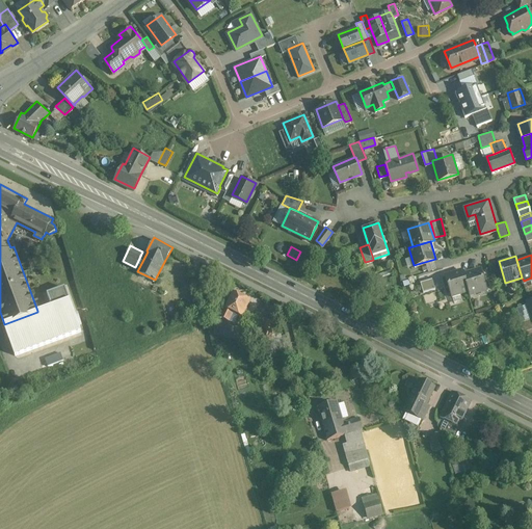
[(481,267),(463,272),(469,289),(470,293),(487,288),(481,267)]
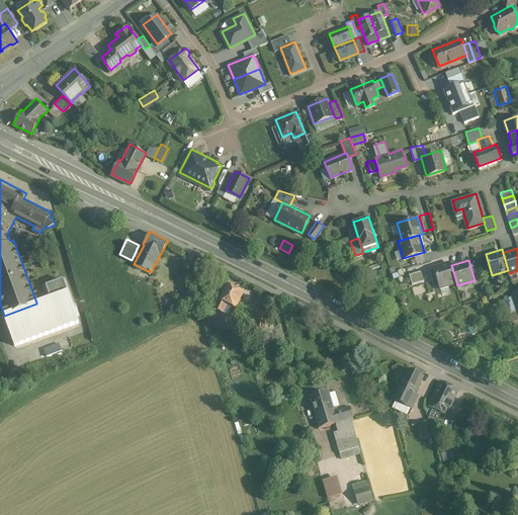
[(450,261),(433,266),(440,286),(456,281),(451,265),(450,261)]
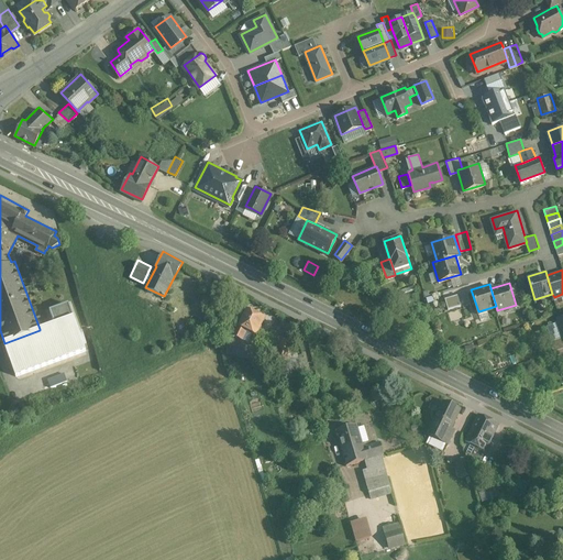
[(68,303),(50,309),(55,324),(40,329),(40,330),(4,343),(15,374),(86,349),(68,303)]
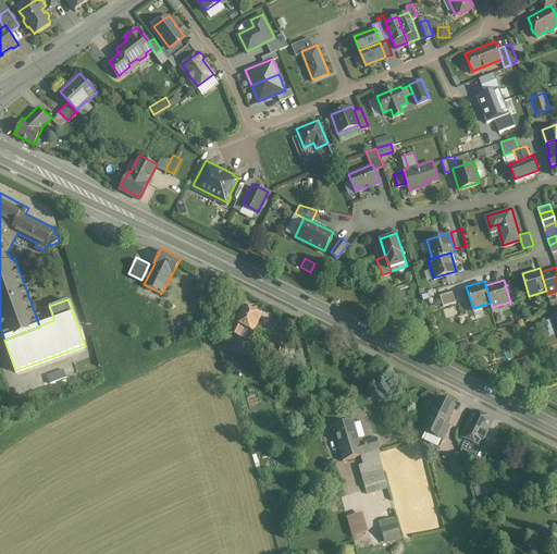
[(254,309),(245,305),(232,330),(239,334),(244,325),(254,330),(261,314),(259,312),(260,310),(255,308),(254,309)]
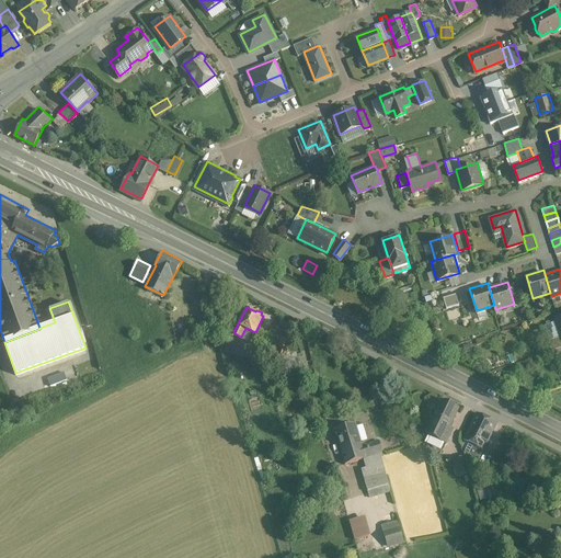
[(560,334),(548,339),(551,350),(560,346),(560,334)]
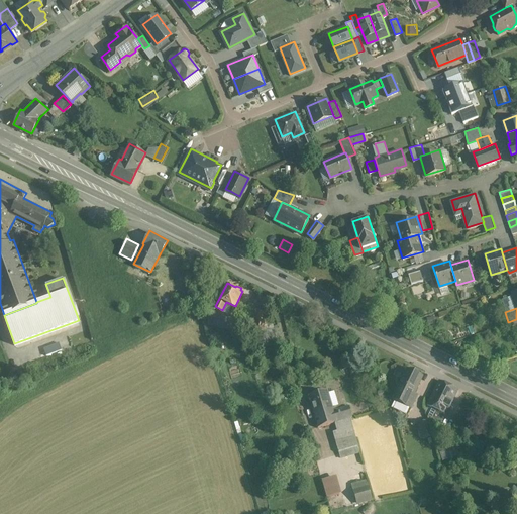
[(267,314),(255,312),(252,328),(265,330),(267,314)]
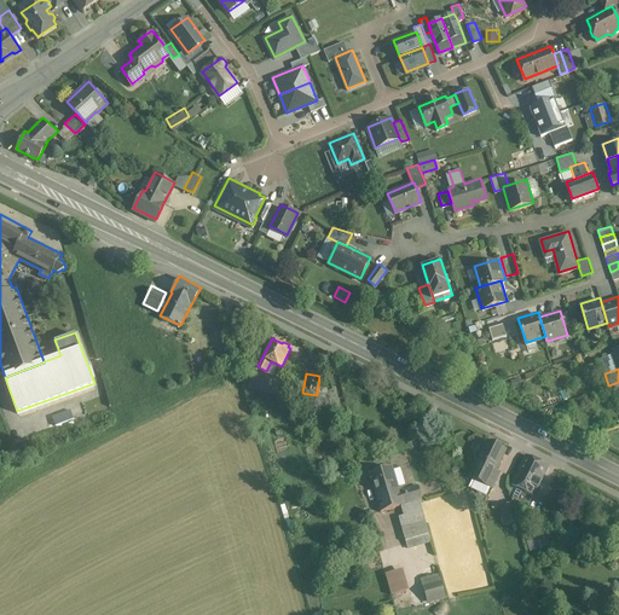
[(70,407),(52,415),(55,424),(73,416),(70,407)]
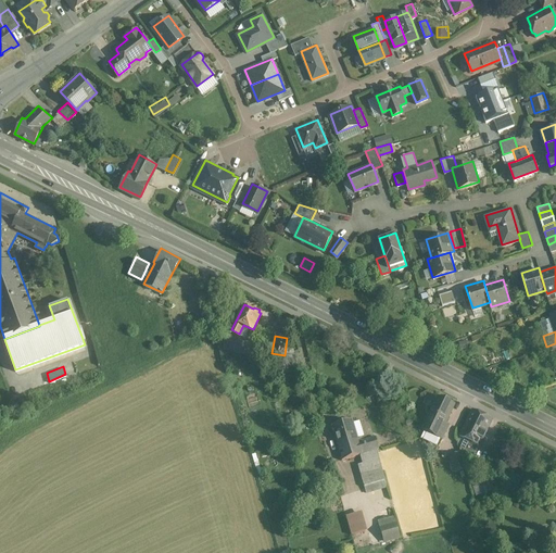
[(21,384),(11,387),(13,393),(23,390),(21,384)]
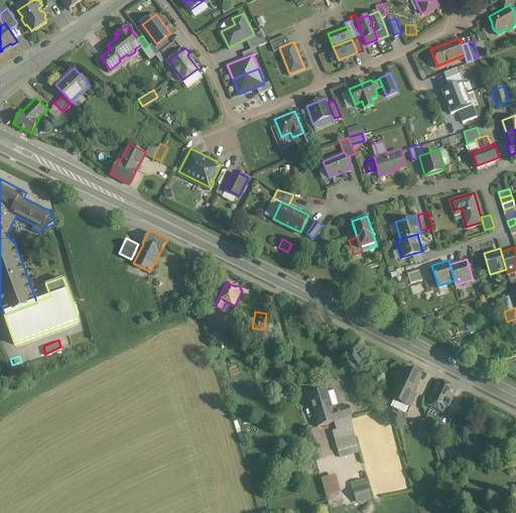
[(421,374),(406,367),(391,396),(410,406),(416,393),(415,393),(415,394),(412,392),(421,374)]
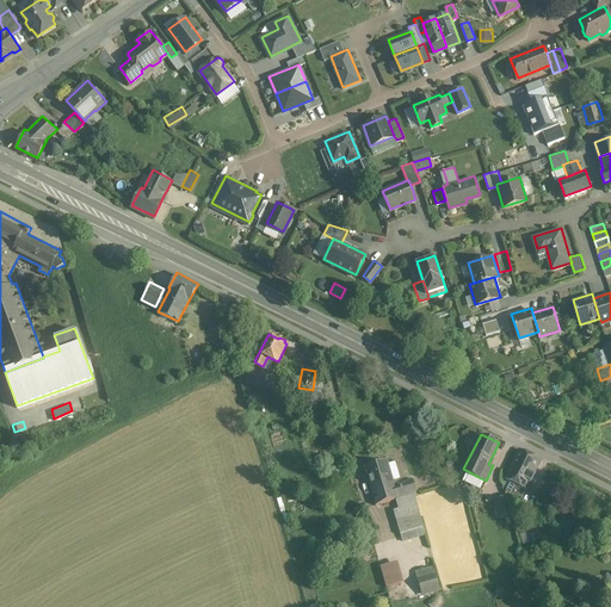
[(541,458),(519,446),(505,476),(506,477),(516,482),(526,487),(541,458)]
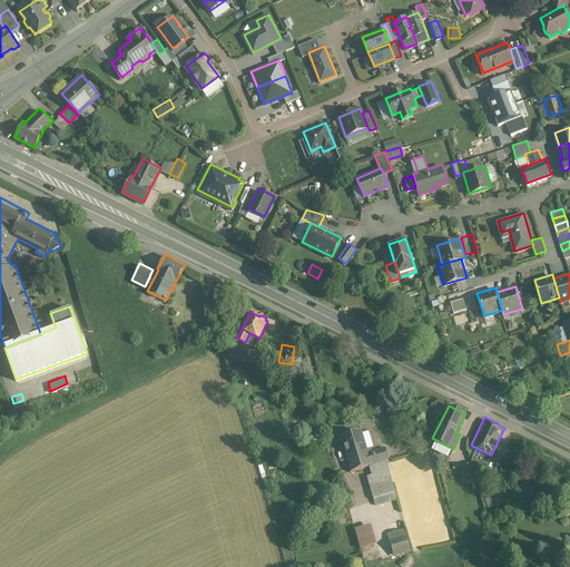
[(361,428),(340,434),(351,470),(371,463),(367,451),(367,450),(361,428)]
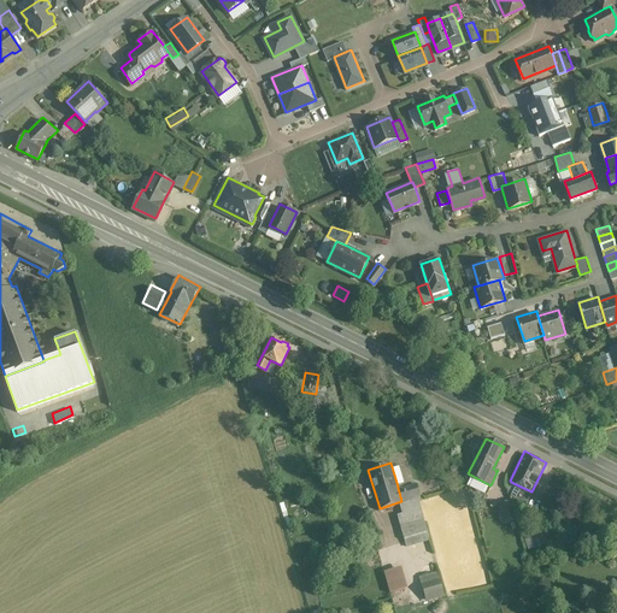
[(416,482),(404,485),(407,499),(413,497),(421,495),(416,482)]
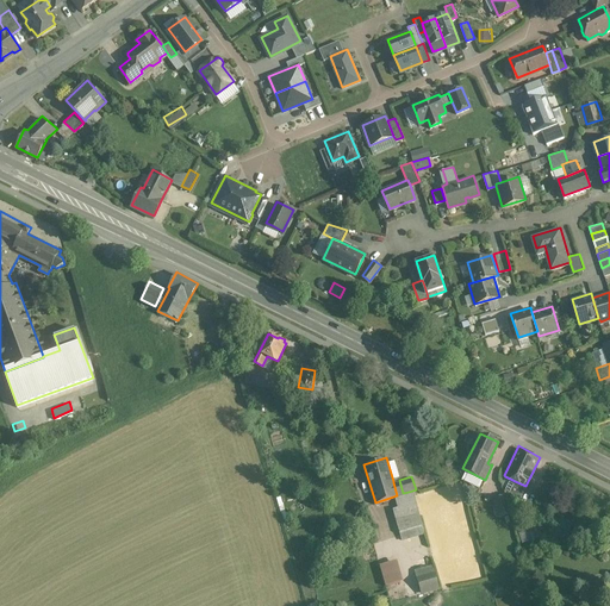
[(515,481),(505,476),(503,482),(505,486),(506,493),(509,493),(515,481)]
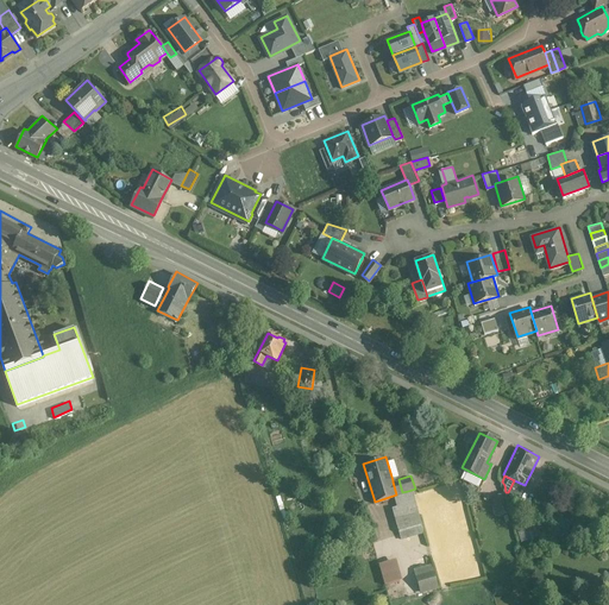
[(399,479),(393,481),(396,495),(402,492),(399,479)]
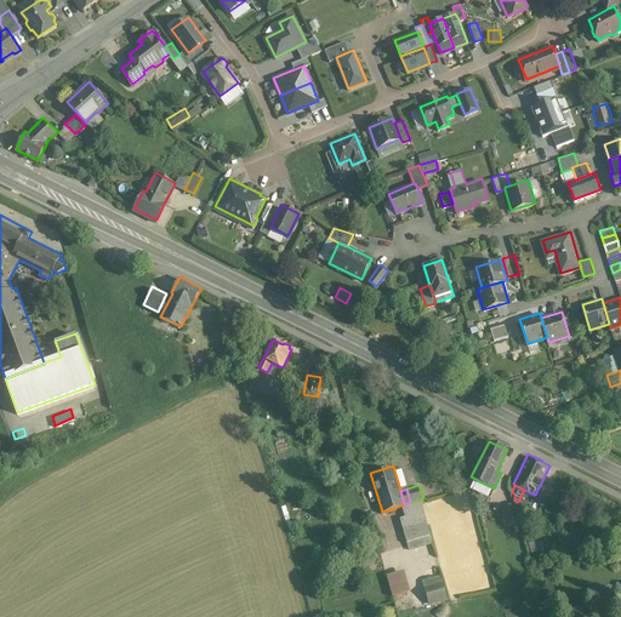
[(535,495),(524,490),(518,502),(523,504),(520,508),(527,510),(535,495)]
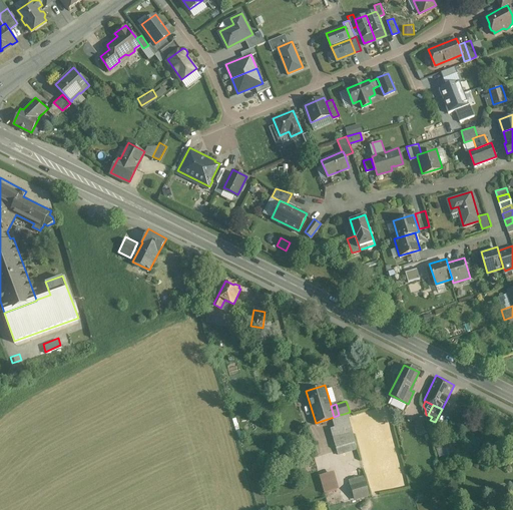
[(468,419),(457,413),(454,418),(465,424),(468,419)]
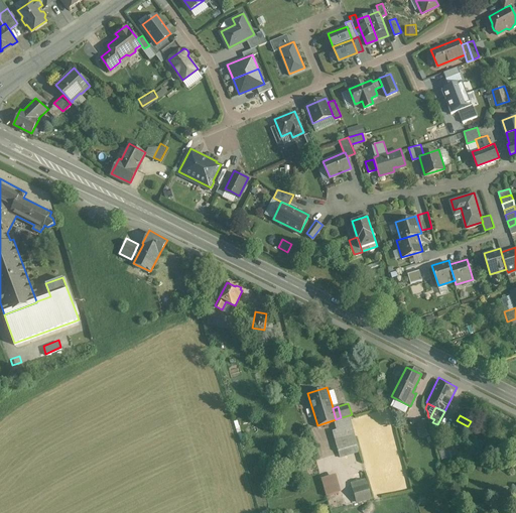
[(336,419),(339,428),(341,437),(351,434),(346,416),(336,419)]
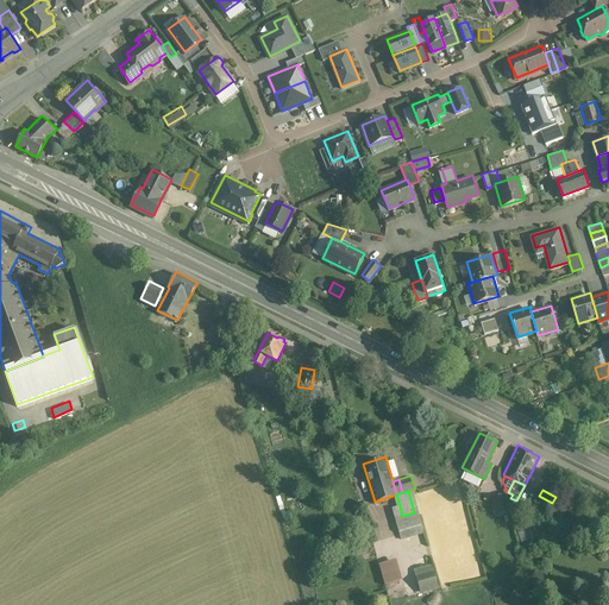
[(502,493),(494,497),(496,503),(493,504),(496,514),(508,510),(502,493)]
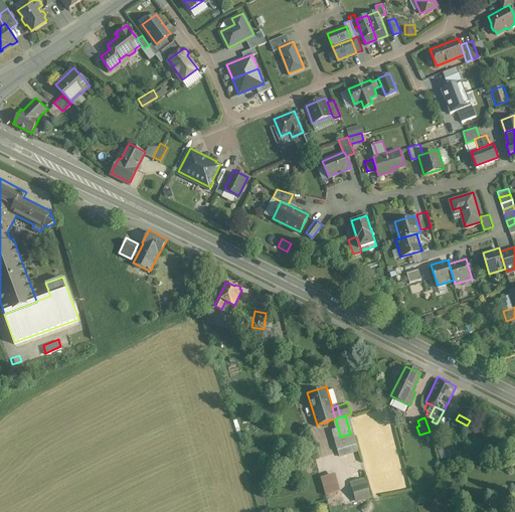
[(338,428),(332,430),(334,438),(340,437),(338,428)]
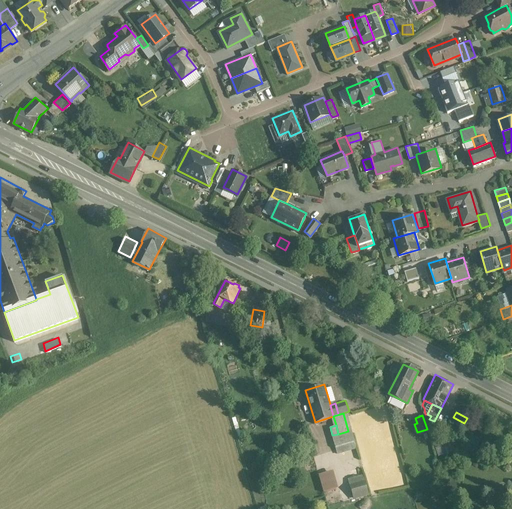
[(338,434),(332,435),(335,446),(344,443),(351,441),(348,431),(338,434)]
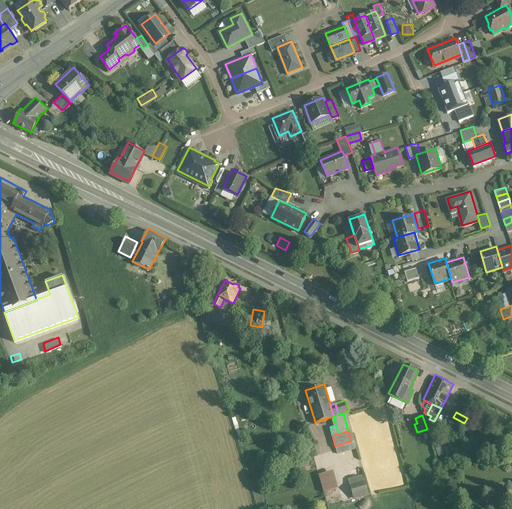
[(351,441),(344,443),(346,449),(356,446),(354,440),(351,441)]
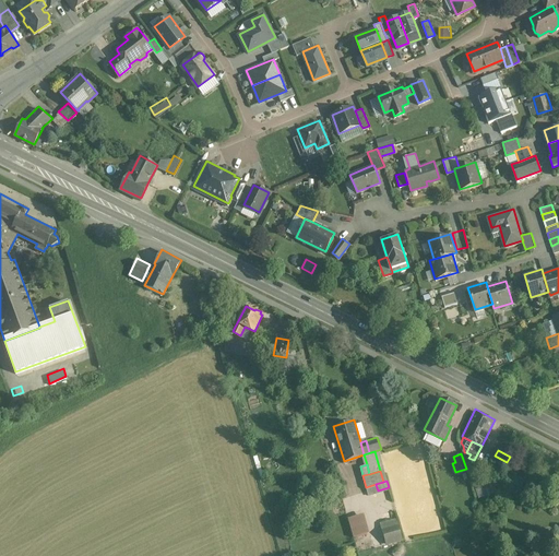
[(376,484),(366,487),(368,494),(378,491),(376,484)]
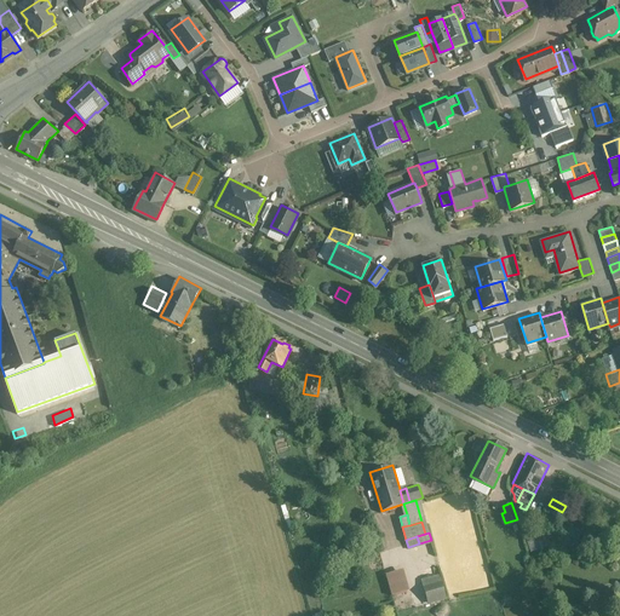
[(403,569),(386,574),(392,594),(409,589),(403,569)]
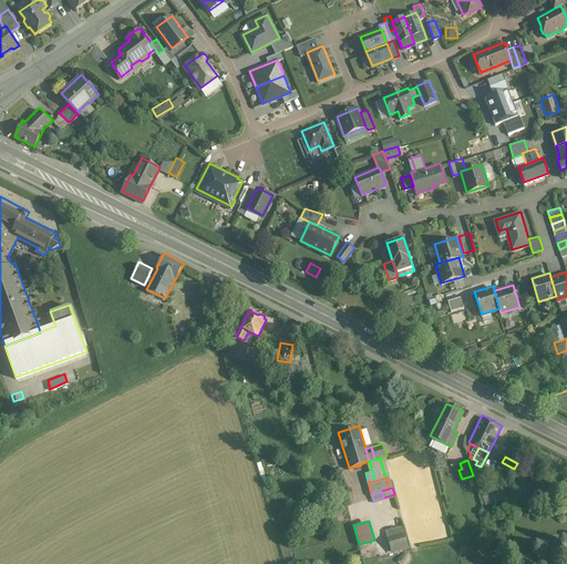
[(402,525),(385,530),(391,551),(408,545),(402,525)]
